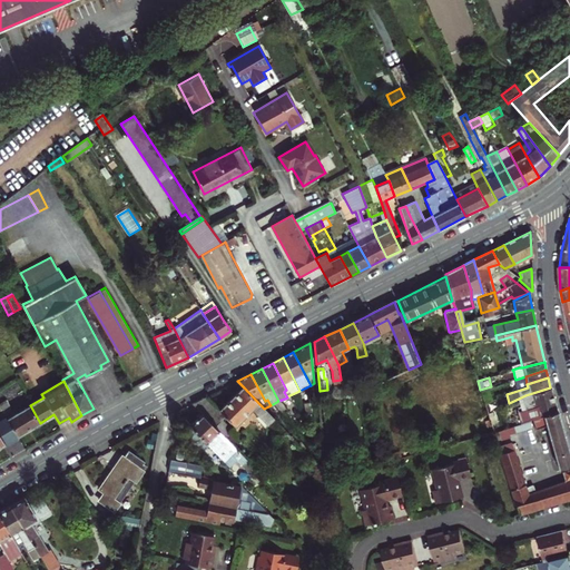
[(267,425),(274,419),(269,415),(264,409),(244,387),(219,411),(206,397),(193,404),(202,414),(214,428),(227,420),(235,426),(253,410),(267,425)]
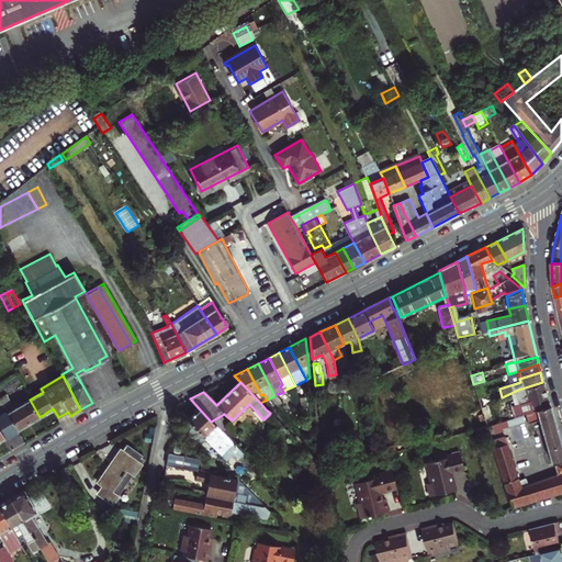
[(507,419),(525,413),(549,405),(542,382),(518,390),(523,403),(514,406),(513,404),(508,405),(508,407),(504,409),(505,414),(507,419)]
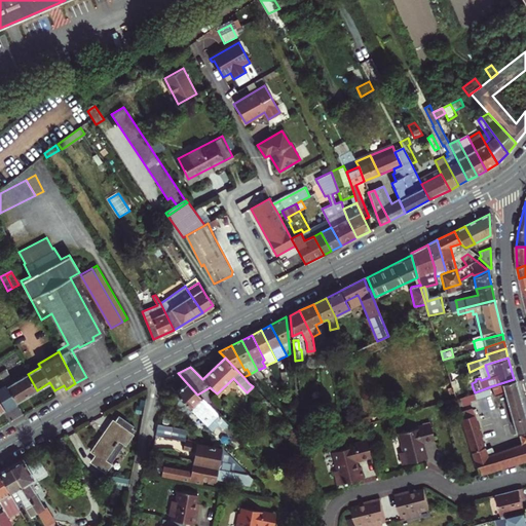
[(0,371),(0,376),(6,387),(15,403),(37,390),(28,374),(25,376),(13,383),(5,369),(0,371)]
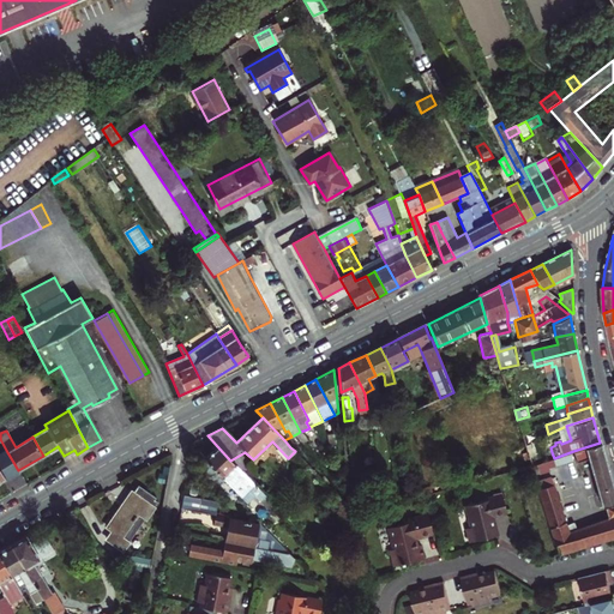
[(522,435),(530,459),(539,457),(530,433),(522,435)]
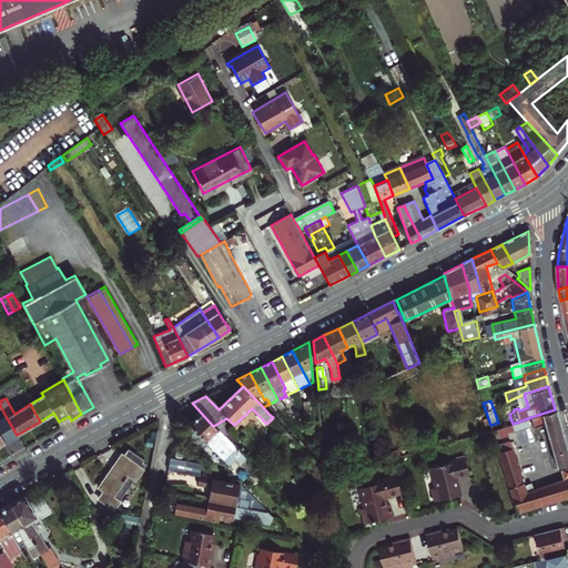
[(556,469),(559,468),(567,465),(567,456),(555,409),(530,417),(534,427),(544,424),(556,469)]
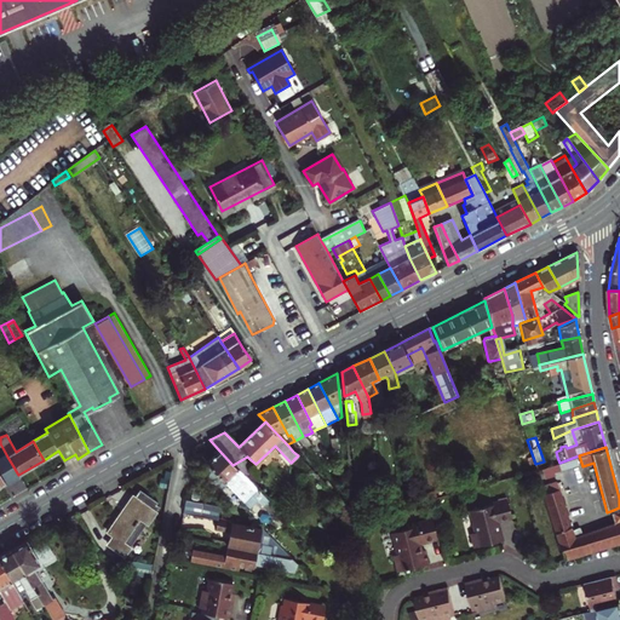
[(233,465),(219,451),(206,464),(242,501),(250,495),(257,503),(263,507),(269,501),(233,465)]
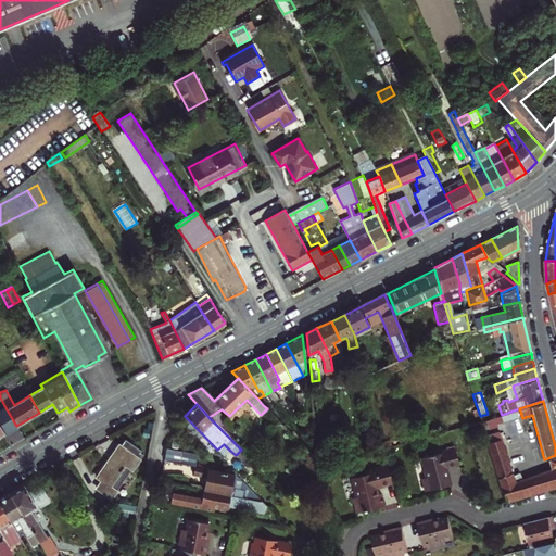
[(0,434),(16,426),(7,409),(0,413),(0,434)]
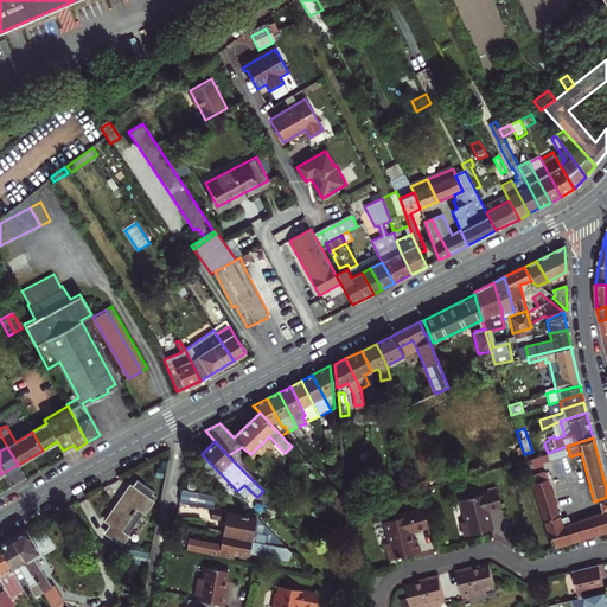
[(109,525),(104,534),(120,545),(127,536),(120,531),(135,510),(142,513),(144,515),(152,503),(148,499),(153,492),(135,479),(131,487),(128,486),(104,522),(109,525)]
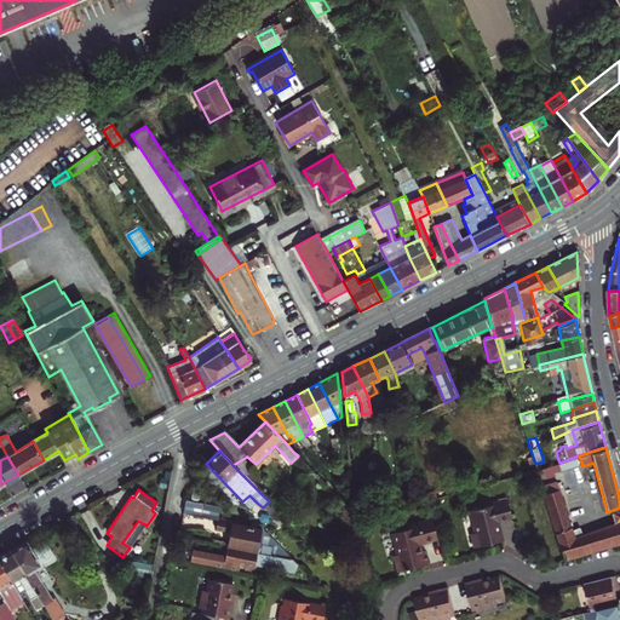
[(543,494),(556,533),(572,528),(558,489),(543,494)]
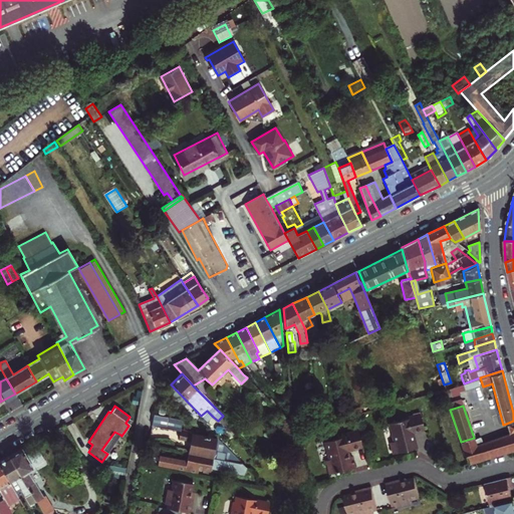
[(207,411),(201,416),(207,423),(213,417),(207,411)]
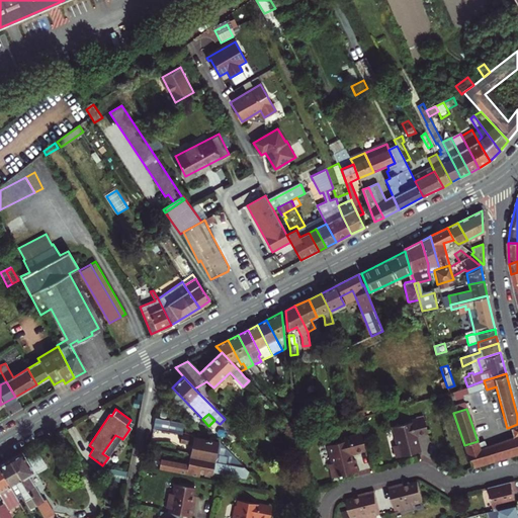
[(391,441),(394,454),(418,448),(414,431),(426,429),(422,415),(415,417),(414,415),(401,418),(402,420),(391,423),(395,440),(391,441)]
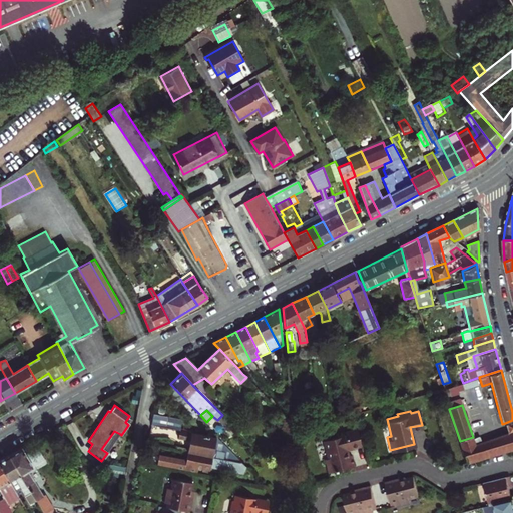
[(182,420),(153,414),(151,425),(180,431),(182,420)]
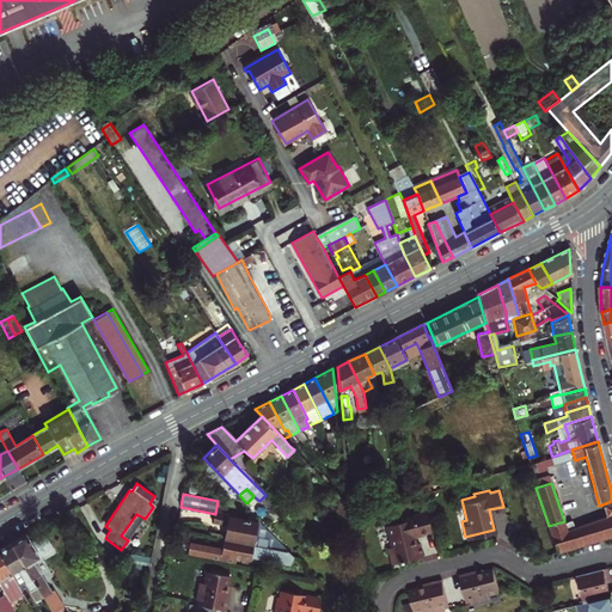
[(265,495),(259,501),(279,521),(285,515),(265,495)]
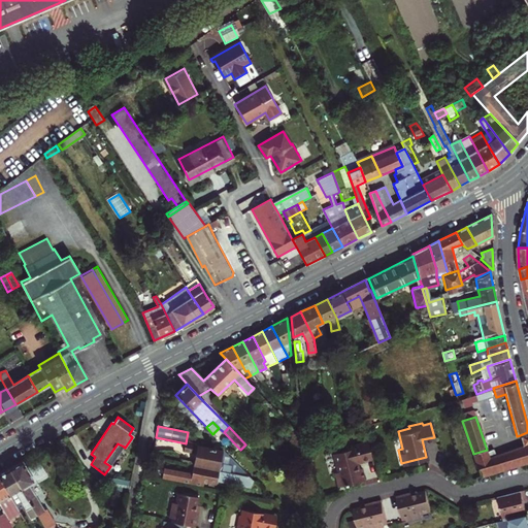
[(355,462),(359,461),(371,459),(367,441),(350,446),(350,450),(333,454),(337,471),(333,472),(336,487),(364,481),(361,468),(357,469),(355,462)]
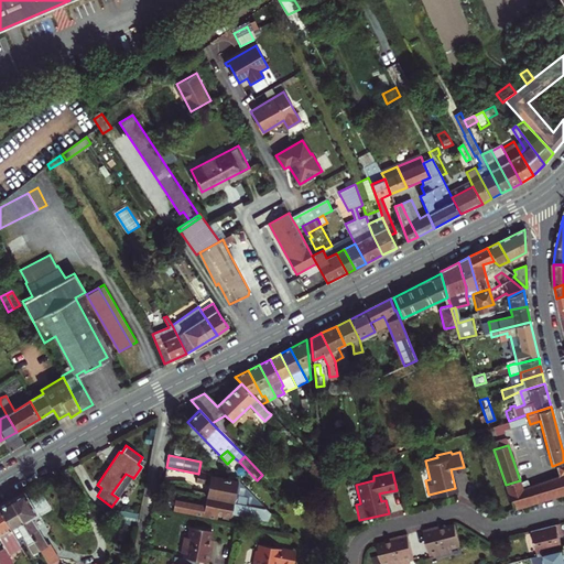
[(118,498),(132,477),(126,474),(111,494),(118,498)]
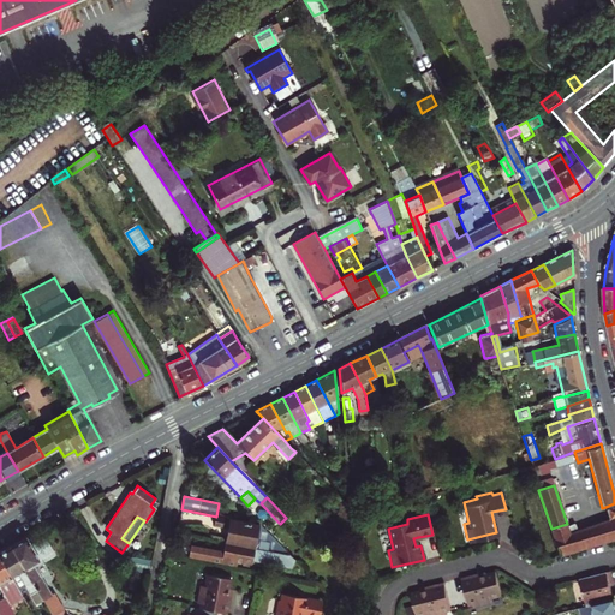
[(228,530),(226,543),(268,551),(269,542),(257,539),(260,525),(216,517),(214,526),(228,530)]
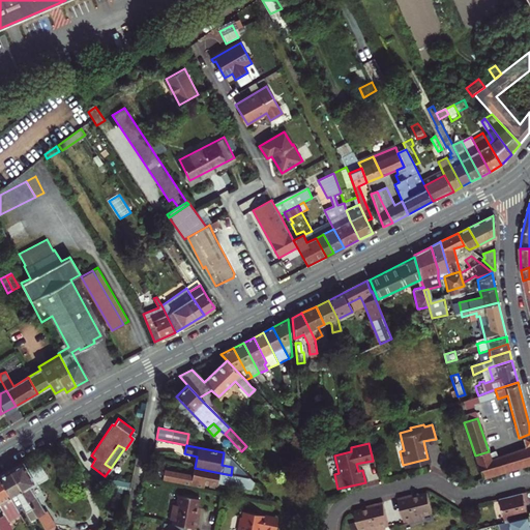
[(529,445),(525,447),(491,460),(477,465),(482,478),(529,463),(529,445)]
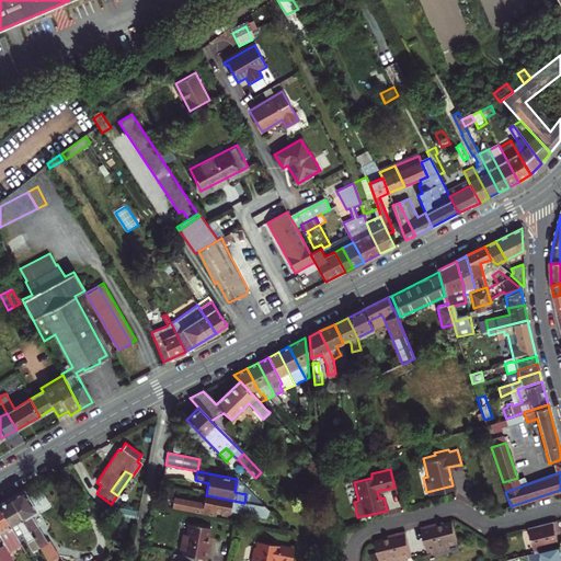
[(503,482),(505,492),(519,487),(517,478),(503,482)]
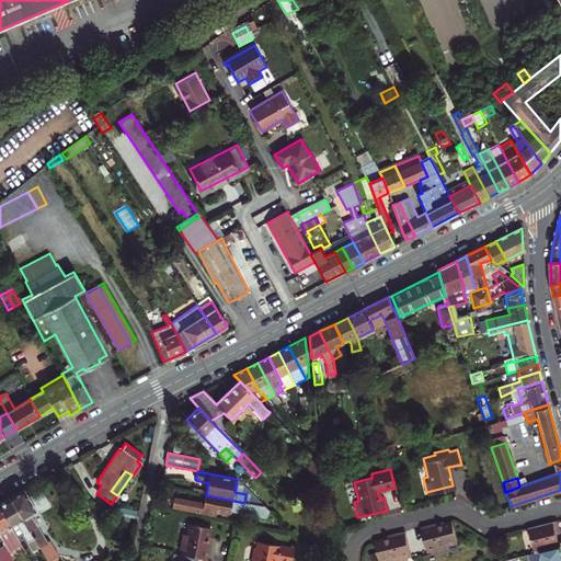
[(23,491),(10,500),(41,551),(46,560),(48,560),(55,553),(48,541),(46,542),(31,516),(35,513),(35,512),(48,504),(39,489),(26,496),(23,491)]
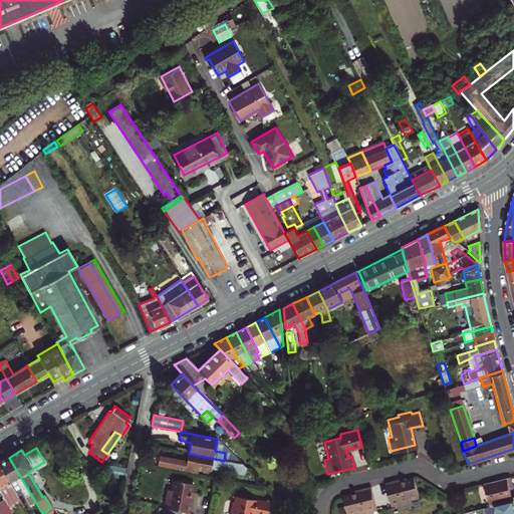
[(187,467),(160,462),(159,466),(198,473),(198,468),(211,471),(212,469),(242,475),(243,466),(243,465),(224,461),(189,454),(187,464),(187,467)]
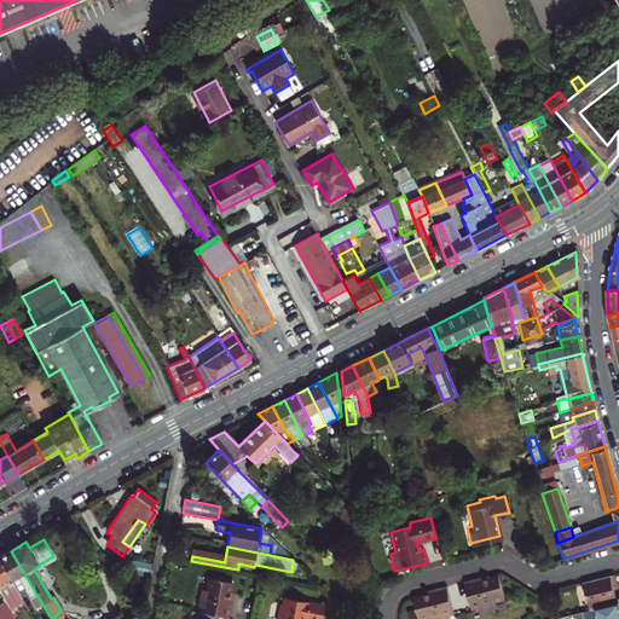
[(0,556),(0,561),(13,585),(19,583),(38,612),(45,608),(11,551),(0,556)]
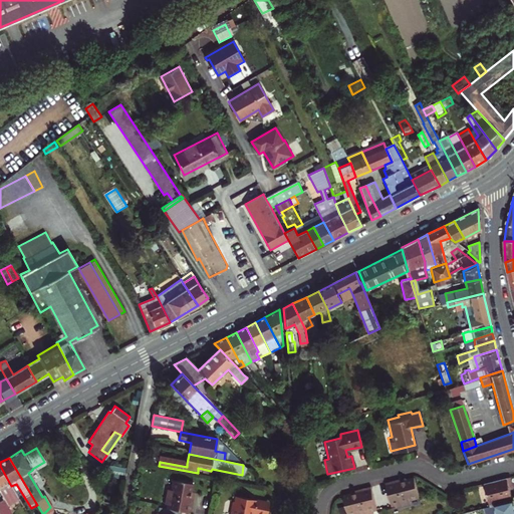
[(160,458),(160,462),(187,467),(187,464),(160,458)]
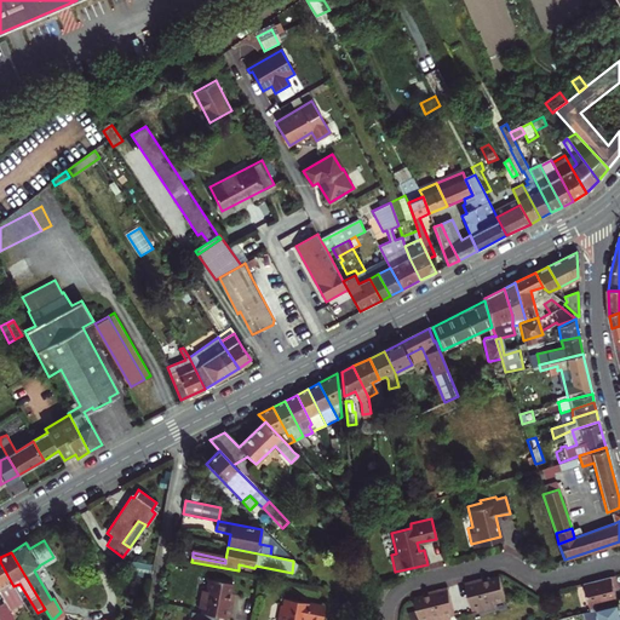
[(128,574),(150,579),(153,566),(131,561),(128,574)]
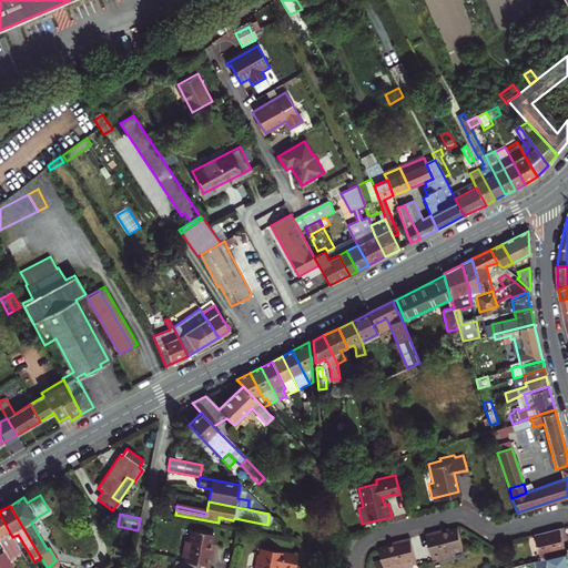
[(20,549),(12,537),(0,515),(0,544),(7,557),(20,549)]
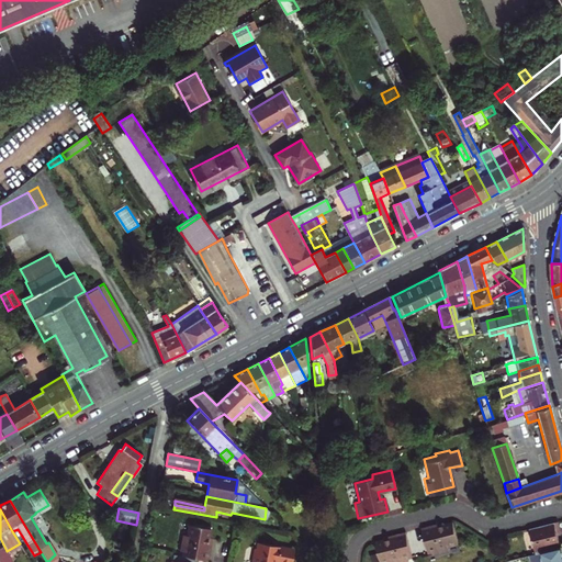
[(529,529),(535,553),(560,548),(557,536),(553,523),(529,529)]
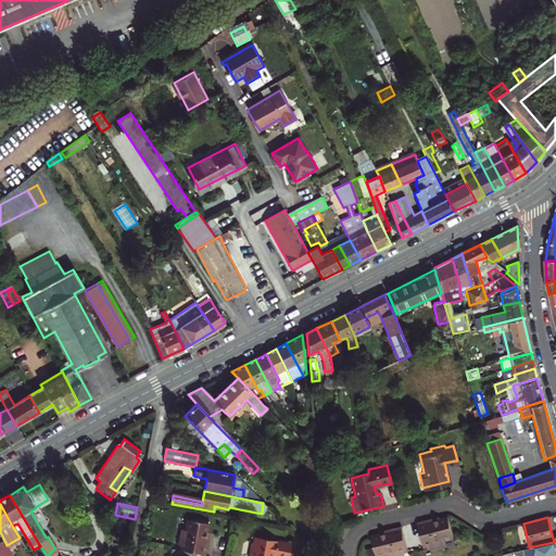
[(206,539),(207,532),(210,523),(188,520),(186,530),(180,529),(177,545),(182,546),(181,551),(206,555),(210,540),(206,539)]
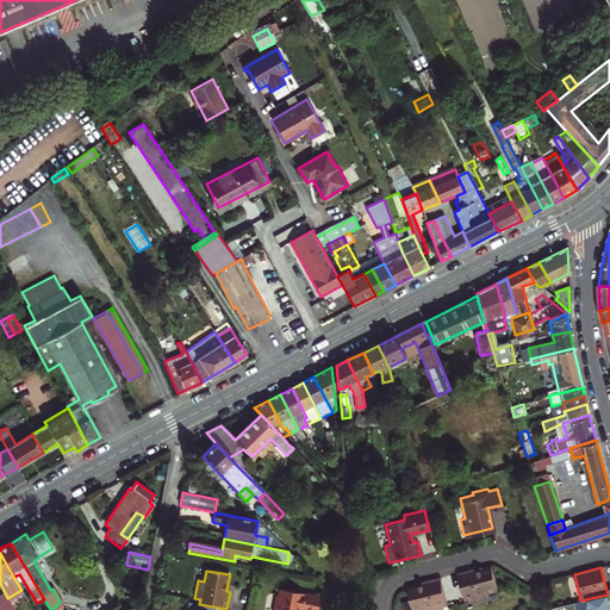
[(491,573),(477,577),(471,578),(470,576),(458,578),(465,608),(470,607),(471,608),(487,604),(486,599),(497,597),(491,573)]
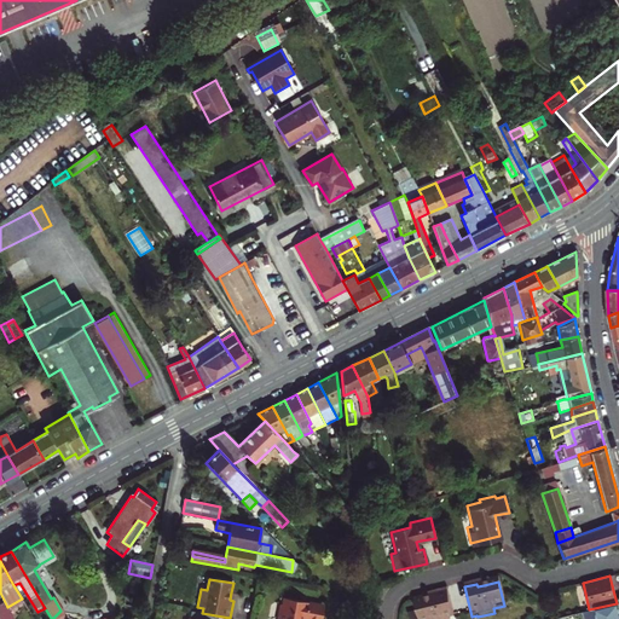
[(452,618),(446,591),(435,594),(435,597),(429,599),(414,602),(417,618),(452,618)]
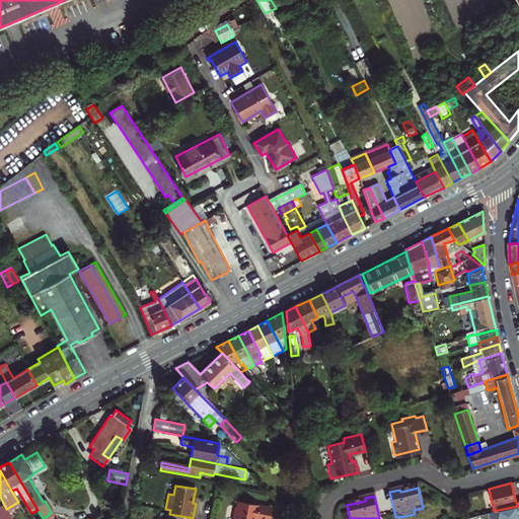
[(228,505),(226,518),(250,518),(251,516),(265,517),(267,502),(232,499),(231,505),(228,505)]
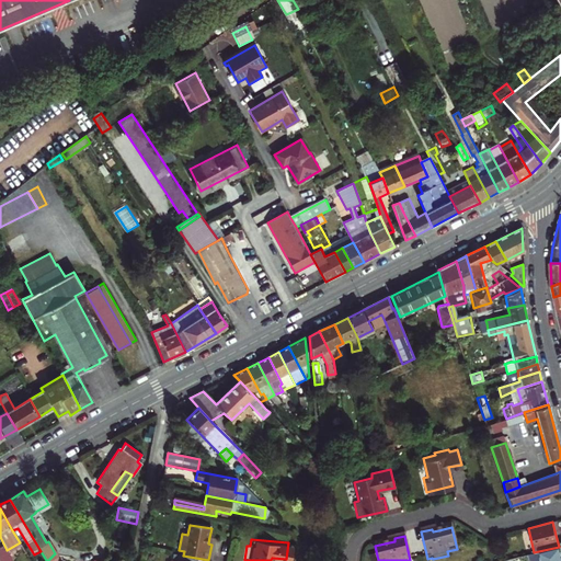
[(560,560),(560,546),(559,547),(534,552),(519,557),(521,560),(560,560)]
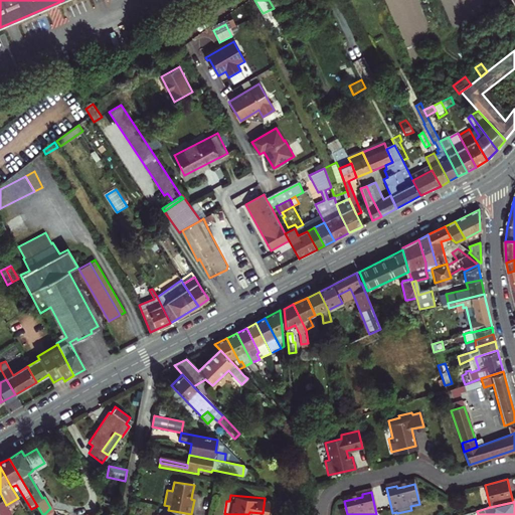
[(12,514),(6,505),(0,508),(0,514),(12,514)]
